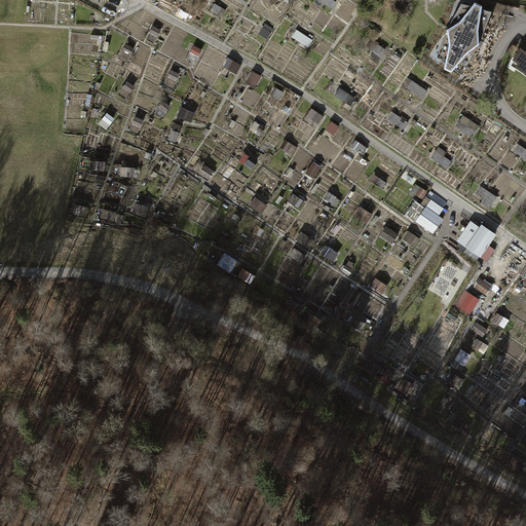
[(445,27),(435,55),(460,73),(478,42),(489,10),(459,2),(445,27)]
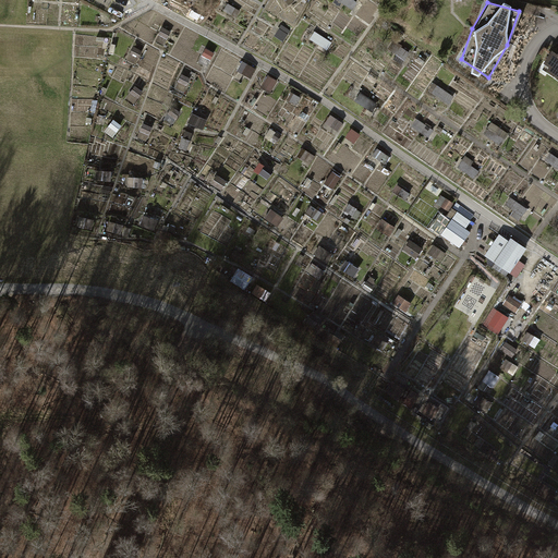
[(316,32),(312,38),(328,49),(332,41),(316,32)]
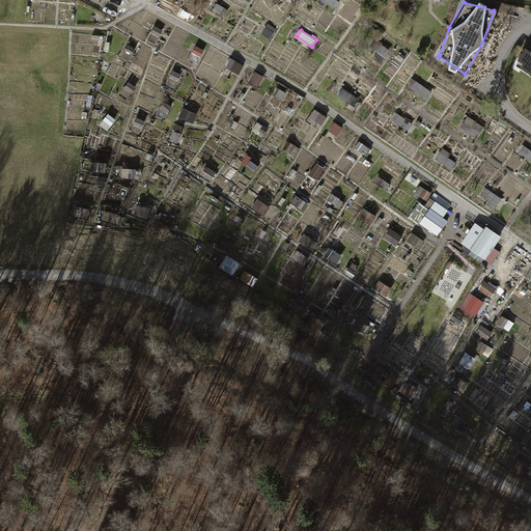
[(530,71),(530,53),(530,54),(526,51),(520,59),(525,62),(523,65),(530,71)]
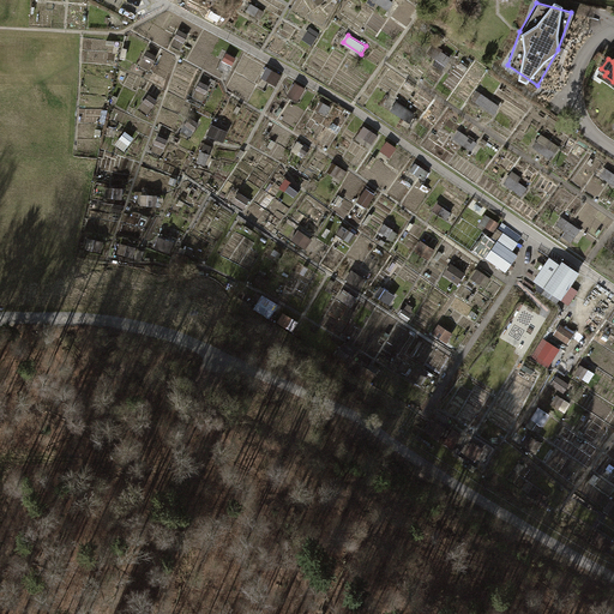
[(483,92),(477,100),(495,114),(501,107),(483,92)]
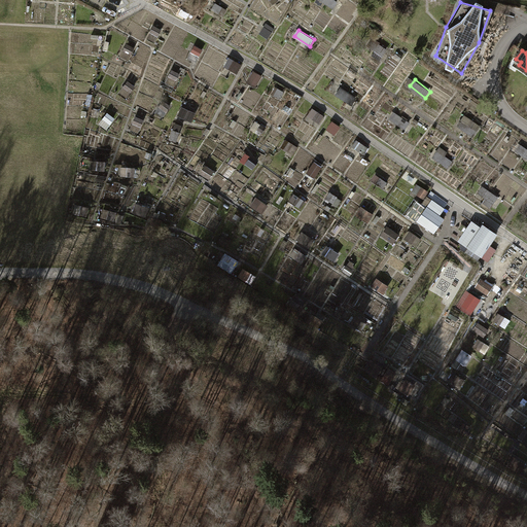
[(465,114),(458,126),(475,136),(482,126),(465,114)]
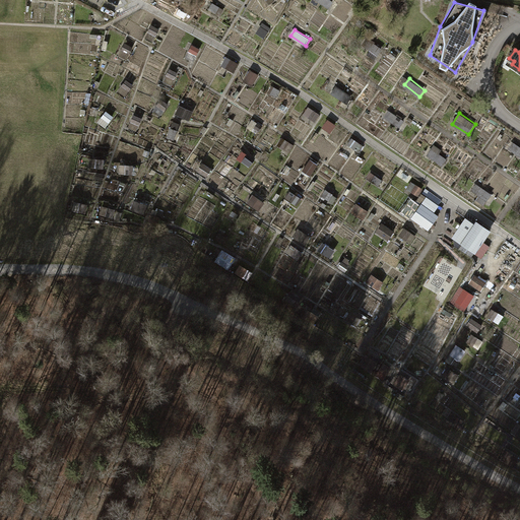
[(510,149),(519,154),(519,147),(513,143),(510,149)]
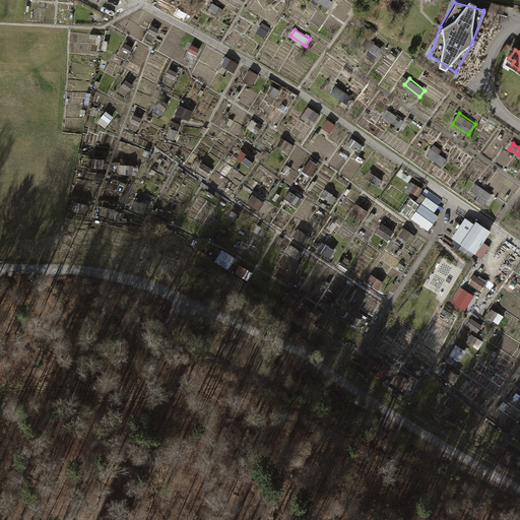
[(435,146),(429,153),(441,166),(448,159),(435,146)]
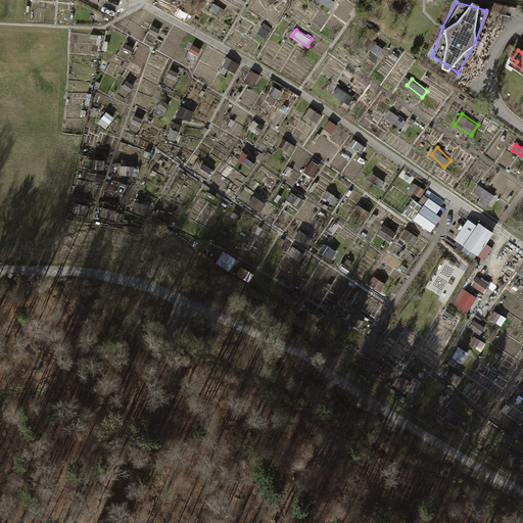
[(411,193),(422,198),(426,189),(415,184),(411,193)]
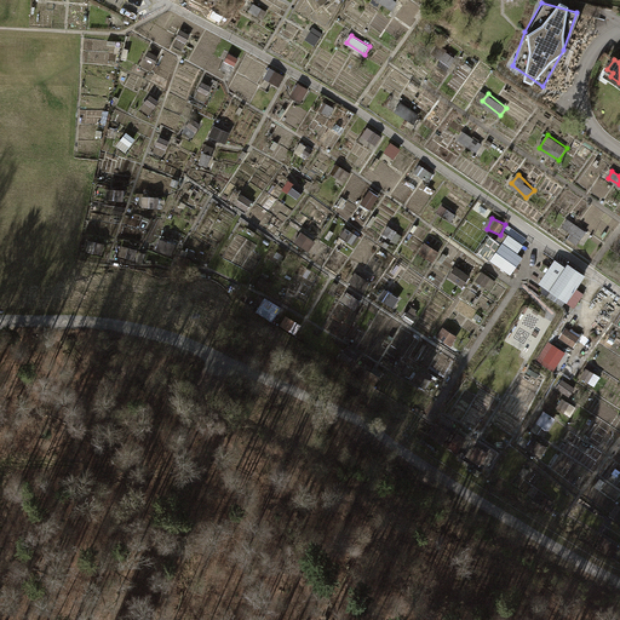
[(566,227),(573,233),(569,237),(578,244),(587,231),(572,219),(566,227)]
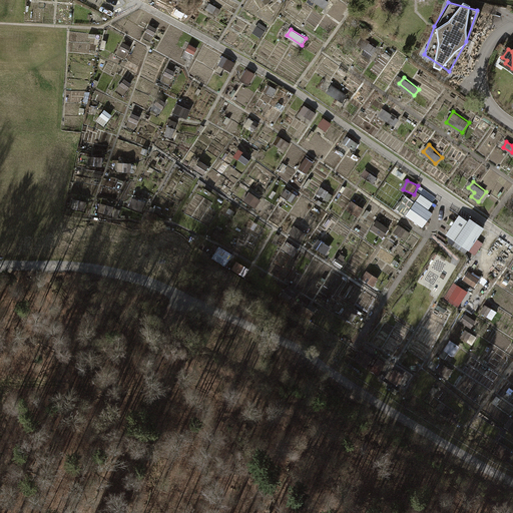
[(353,200),(348,208),(360,215),(365,207),(353,200)]
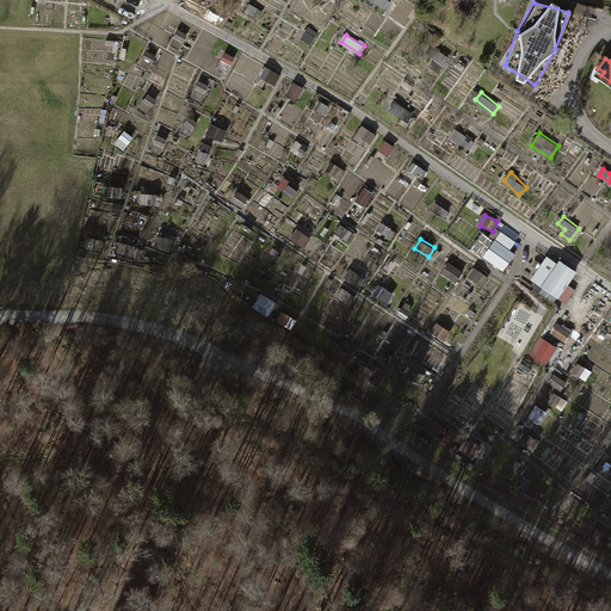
[(513,254),(494,240),(482,255),(501,270),(513,254)]
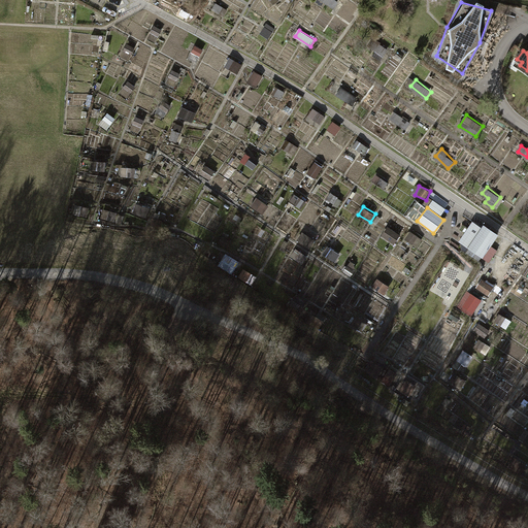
[(459,240),(468,248),(482,228),(472,222),(459,240)]
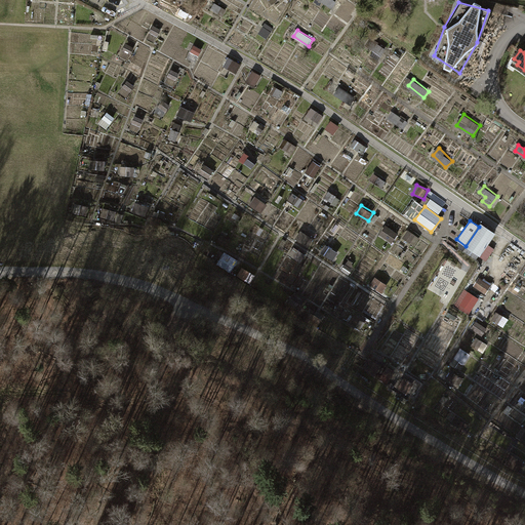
[(480,225),(479,227),(466,246),(478,254),(493,234),(480,225)]
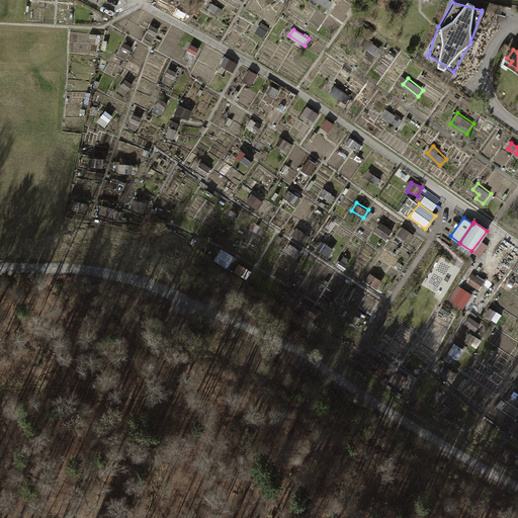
[(389,240),(395,231),(381,223),(375,232),(389,240)]
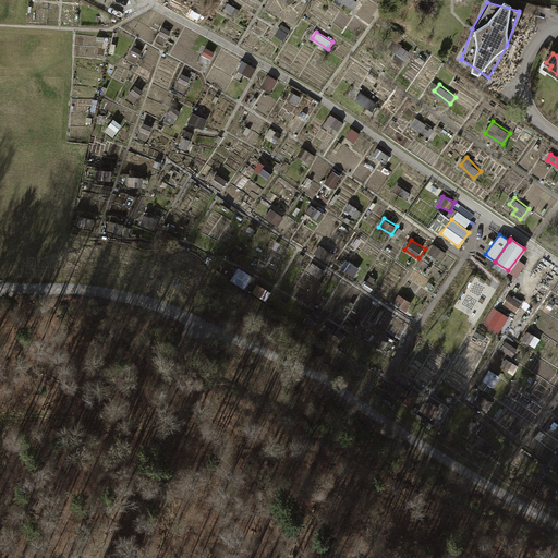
[(328,262),(334,254),(322,246),(316,254),(328,262)]
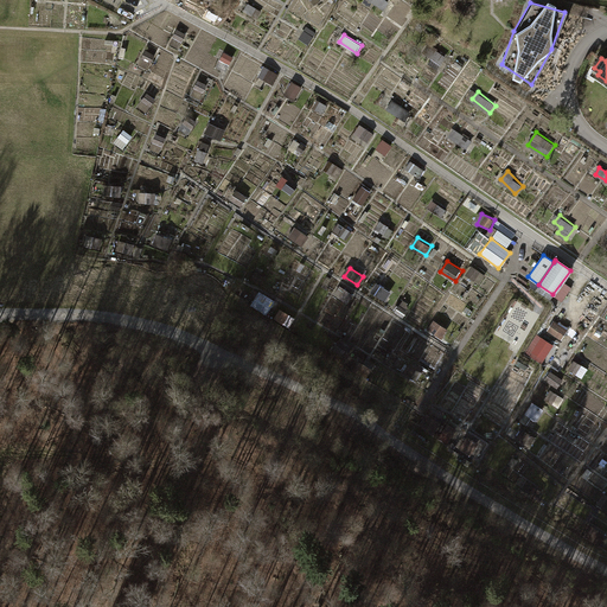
[(563,340),(570,327),(555,319),(549,332),(563,340)]
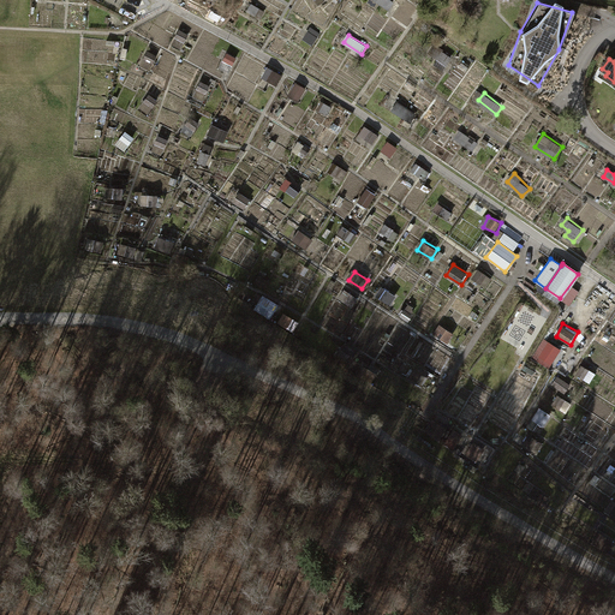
[(541,407),(533,419),(544,427),(553,415),(541,407)]
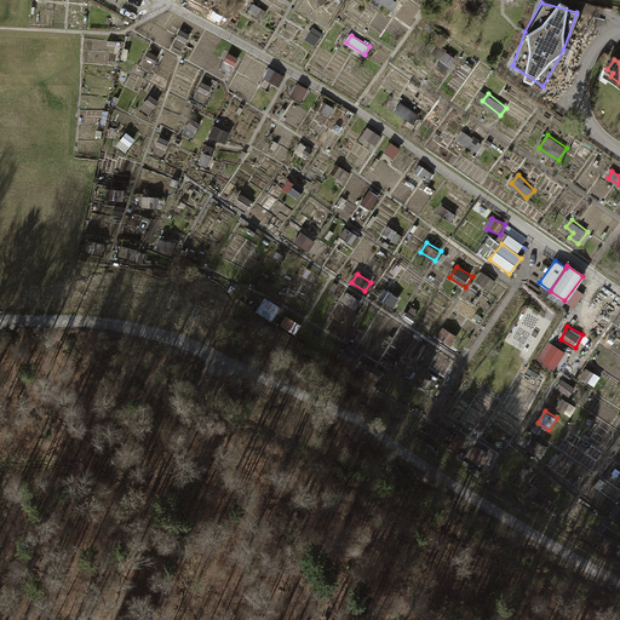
[(435,424),(429,431),(442,441),(448,432),(435,424)]
